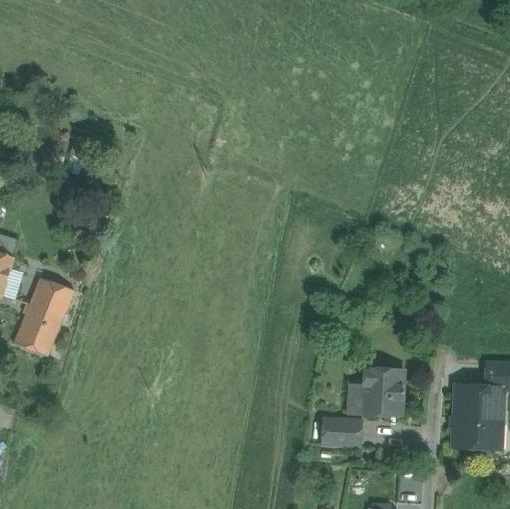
[(382,231),(372,228),(369,237),(378,241),(382,231)]
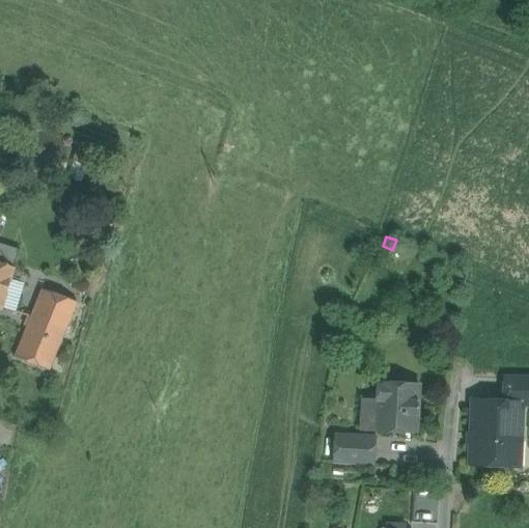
[(19,248),(0,242),(0,260),(14,265),(19,248)]
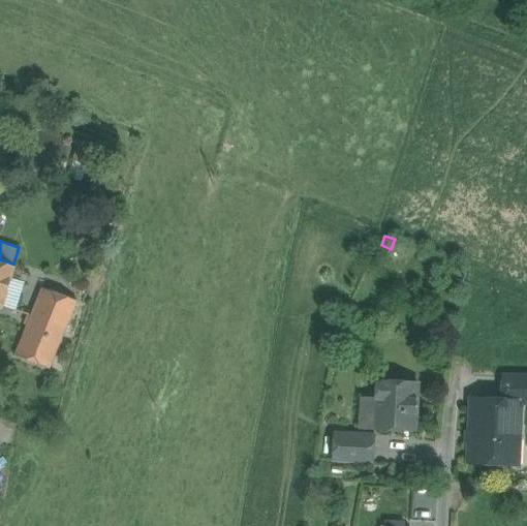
[(0,305),(4,307),(17,265),(13,264),(0,259),(0,305)]
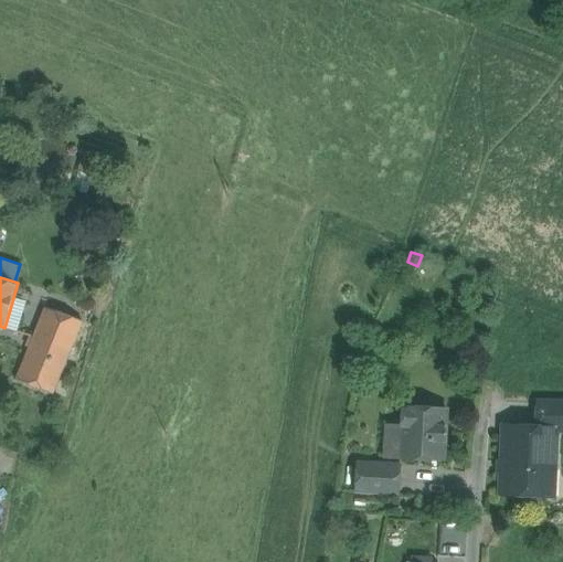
[(83,321),(48,307),(35,336),(71,351),(83,321)]
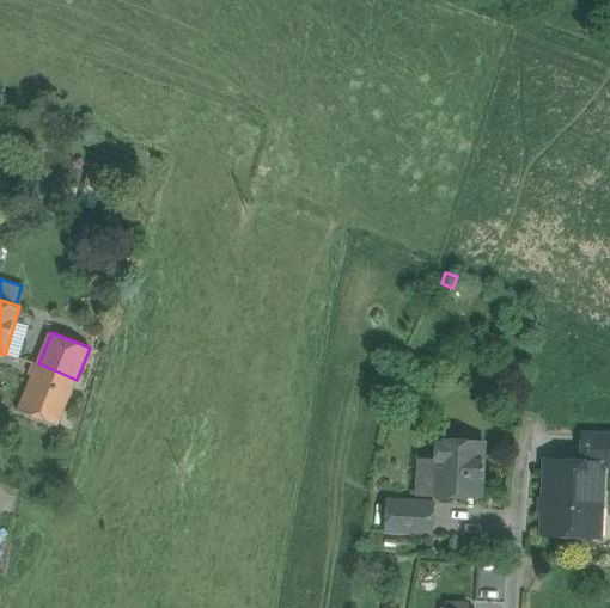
[(38,363),(19,409),(32,413),(58,424),(77,380),(38,363)]
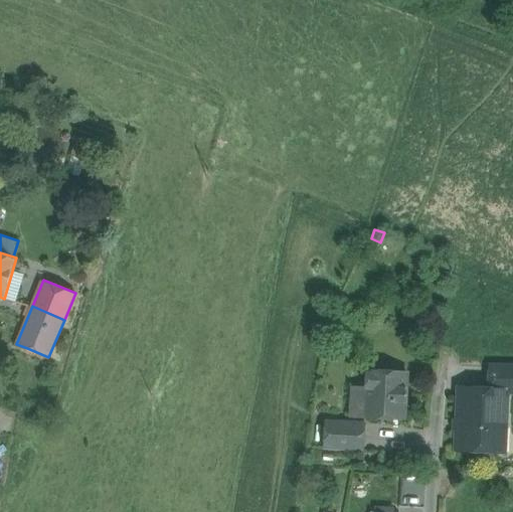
[(512,366),(492,365),(491,388),(508,388),(508,390),(512,390),(512,366)]
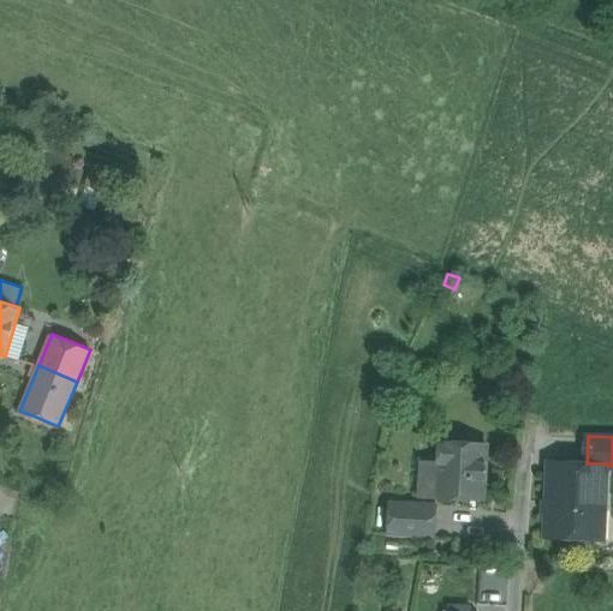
[(488,442),(440,439),(439,454),(436,497),(484,499),(488,442)]
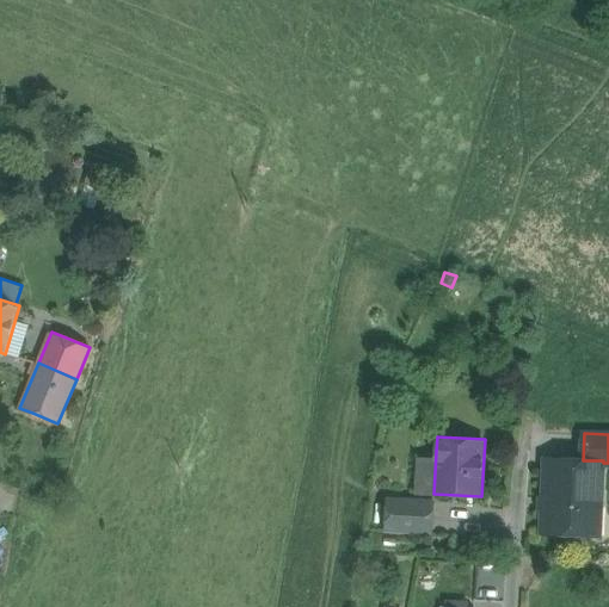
[(419,494),(434,494),(436,451),(422,451),(419,494)]
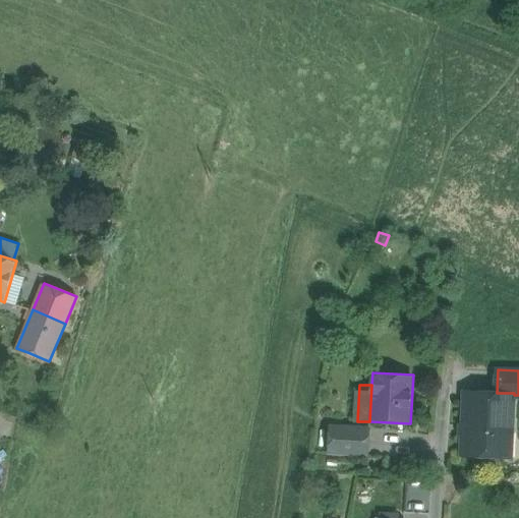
[(497,393),(466,391),(464,437),(463,454),(511,456),(514,395),(514,393),(497,393)]
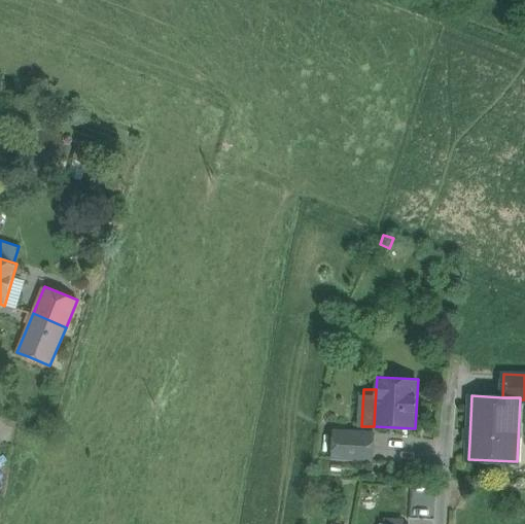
[(375,432),(334,430),(333,456),(374,458),(375,432)]
